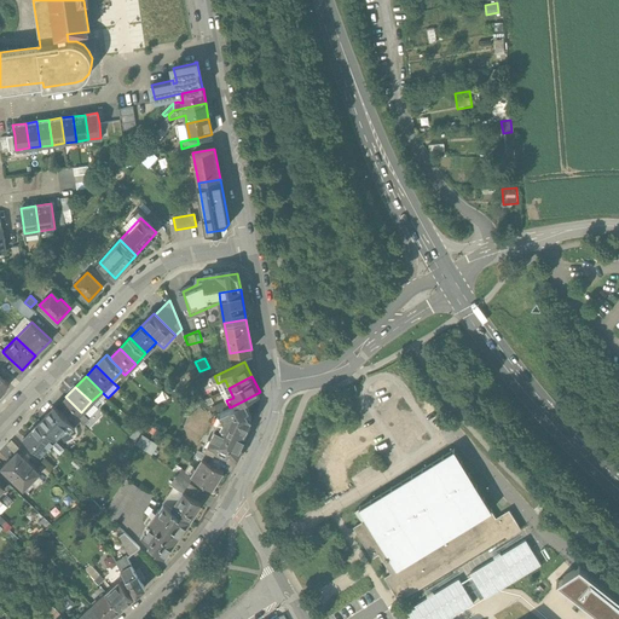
[(197,388),(181,397),(187,409),(203,400),(197,388)]
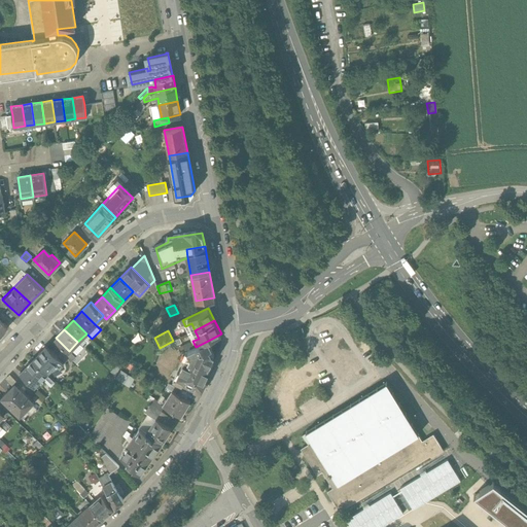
[(196,347),(186,351),(188,355),(186,361),(184,360),(178,373),(180,374),(176,382),(177,382),(182,385),(182,384),(195,389),(195,390),(200,392),(202,388),(204,387),(207,383),(206,380),(209,371),(210,372),(212,365),(210,364),(214,355),(211,349),(212,348),(208,341),(196,347)]
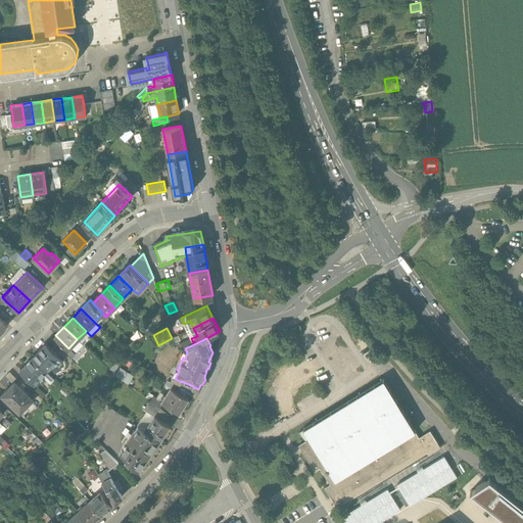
[(52,349),(46,343),(33,358),(46,370),(48,369),(49,369),(58,364),(59,365),(63,361),(56,353),(57,352),(56,352),(53,349),(52,349)]
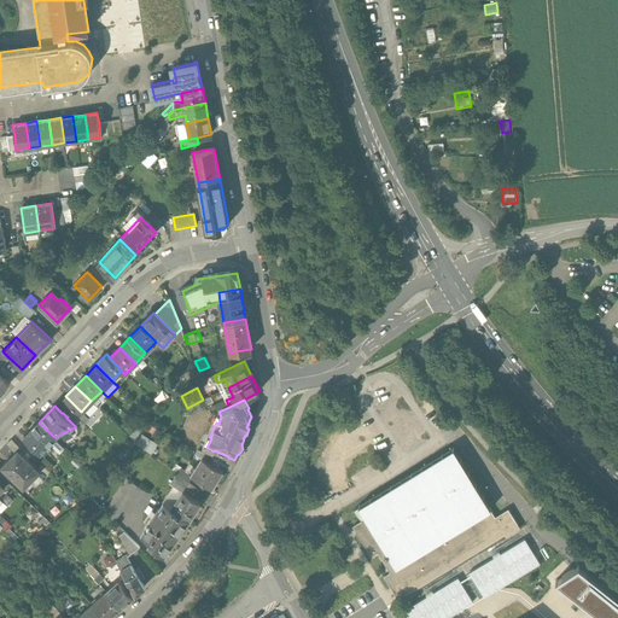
[(213,415),(193,406),(176,441),(198,450),(205,453),(208,448),(207,448),(211,438),(209,437),(216,423),(219,424),(221,417),(219,412),(213,415)]
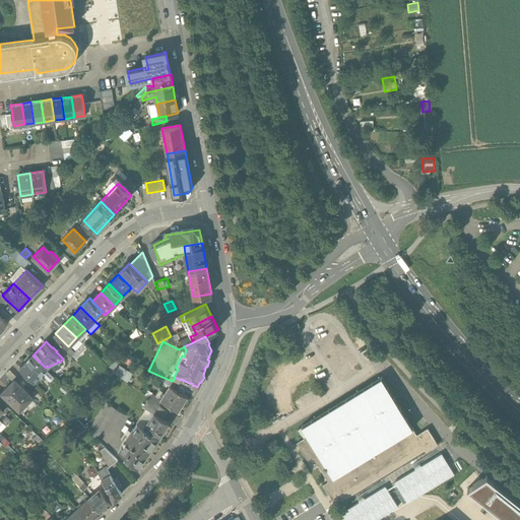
[(67,354),(59,347),(56,350),(57,350),(56,351),(63,359),(67,354)]
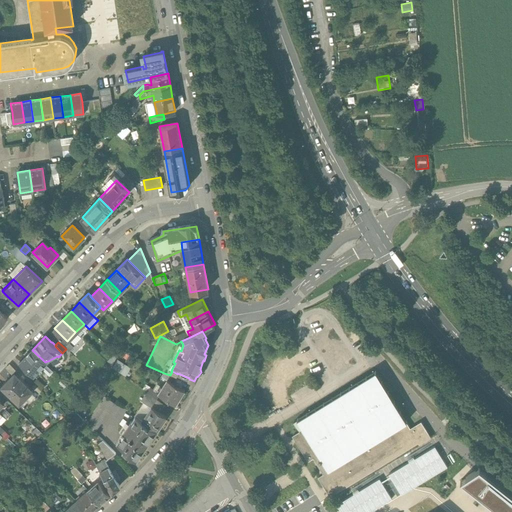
[(45,362),(32,350),(20,362),(33,375),(45,362)]
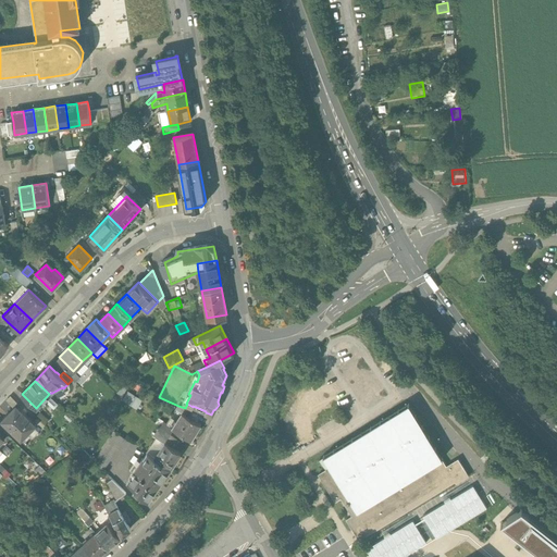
[(127,391),(122,399),(136,408),(141,398),(127,391)]
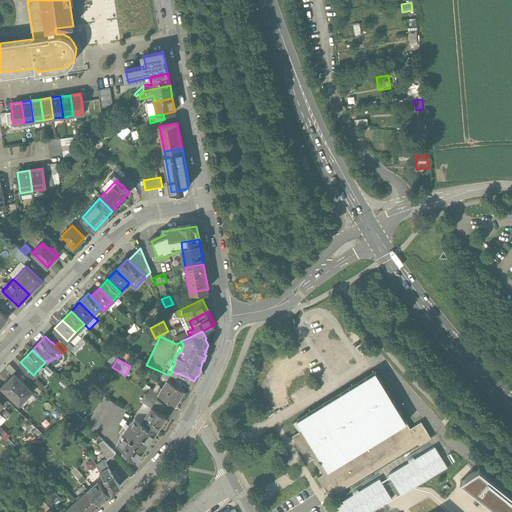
[(375,372),(293,422),(299,432),(292,436),(307,462),(313,459),(323,475),(317,478),(330,498),(418,444),(419,446),(430,439),(420,423),(410,429),(375,372)]
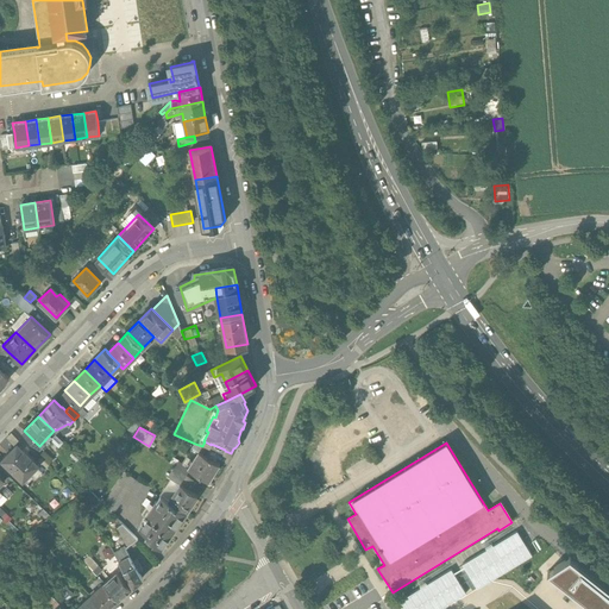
[(202,446),(195,444),(193,449),(200,453),(200,452),(207,457),(211,450),(202,446)]
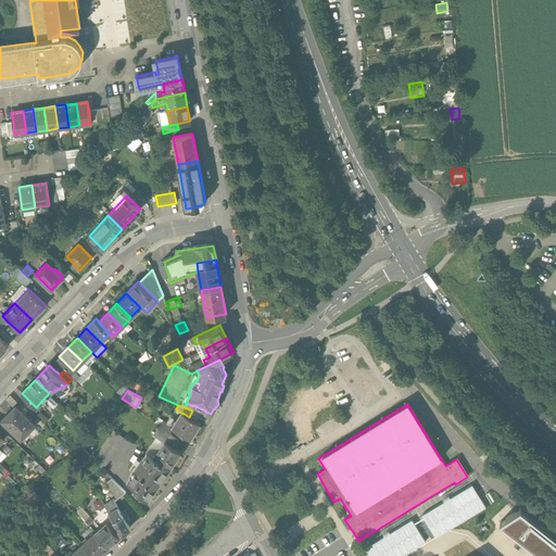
[(34,422),(21,411),(20,412),(14,406),(1,420),(19,438),(25,431),(27,433),(33,427),(32,425),(34,422)]
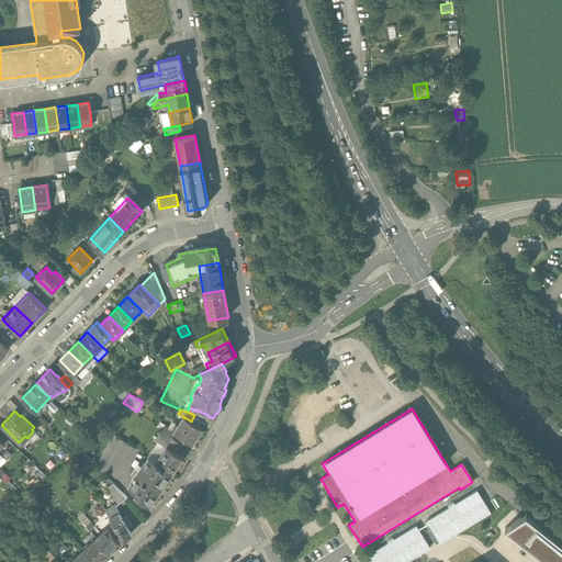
[(191,422),(184,417),(184,418),(180,426),(179,425),(173,433),(192,444),(202,428),(191,422)]
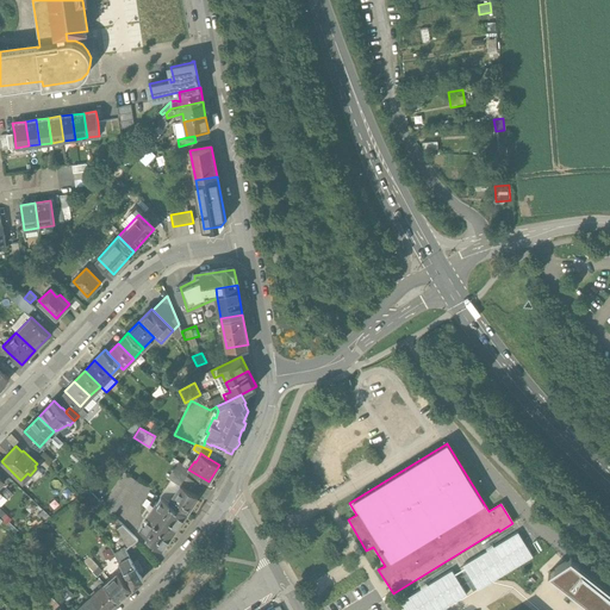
[(125,472),(104,504),(113,515),(137,480),(125,472)]
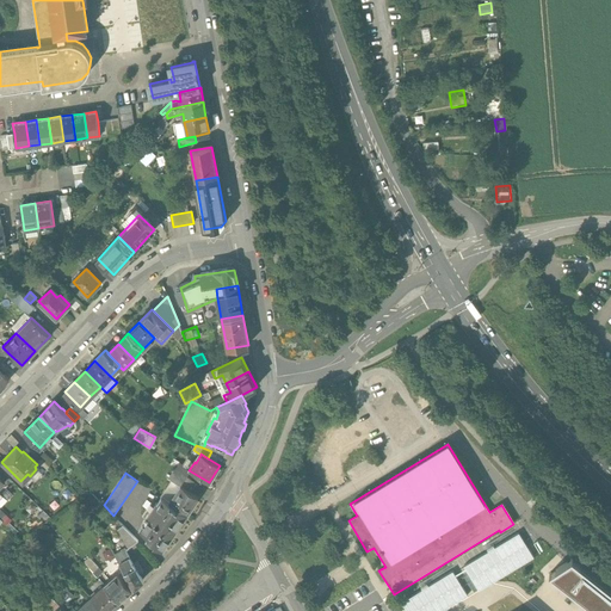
[(199,498),(181,486),(170,504),(187,516),(199,498)]
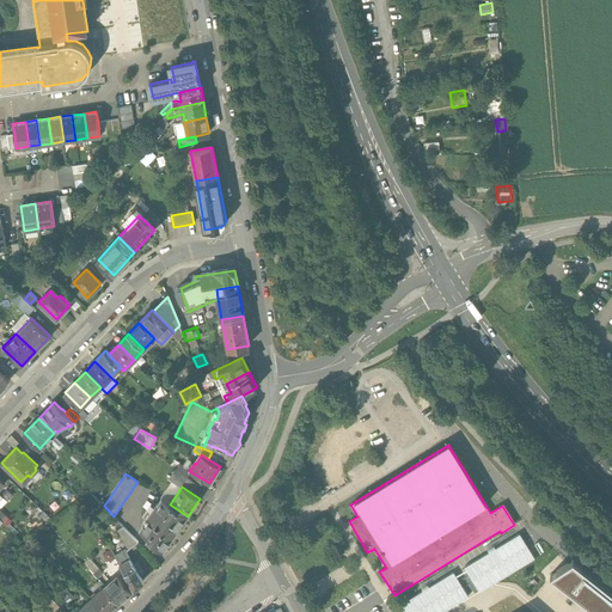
[(163,499),(158,506),(157,505),(144,524),(145,524),(140,531),(148,537),(147,539),(155,545),(154,546),(163,552),(188,516),(170,505),(163,499)]
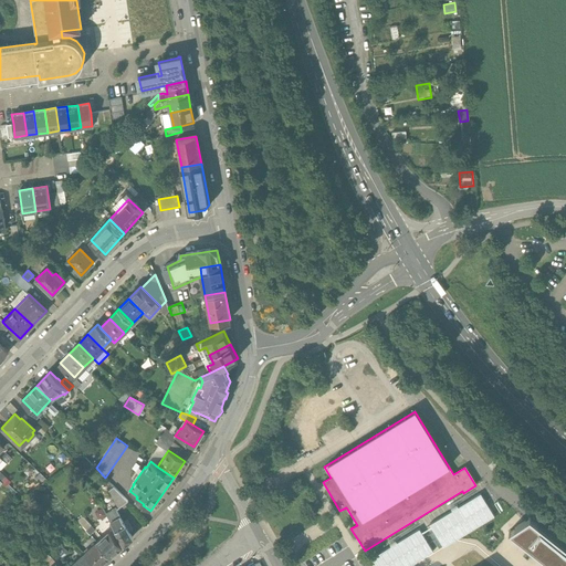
[(128,502),(114,486),(108,491),(119,507),(128,502)]
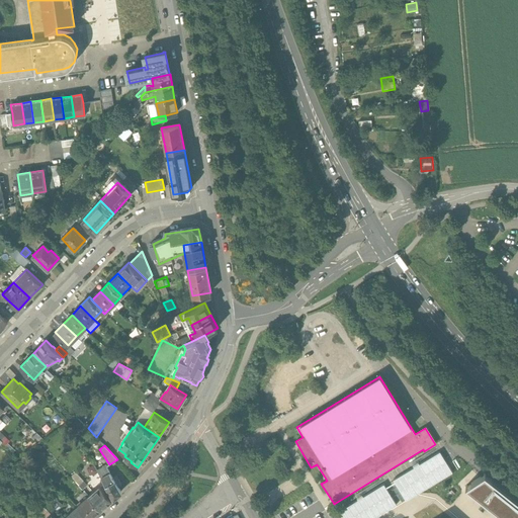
[(439,452),(394,481),(406,501),(452,472),(439,452)]
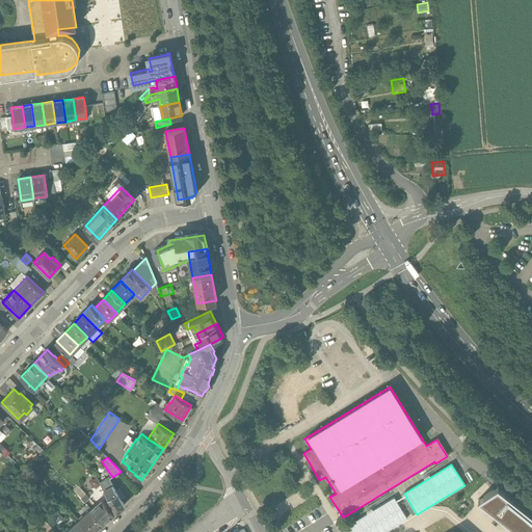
[(125,505),(111,481),(102,486),(116,512),(125,505)]
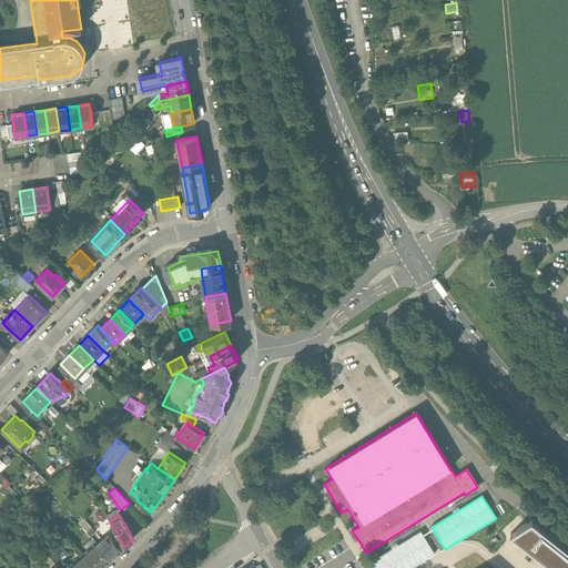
[(567,567),(567,548),(531,520),(510,534),(554,567),(567,567)]
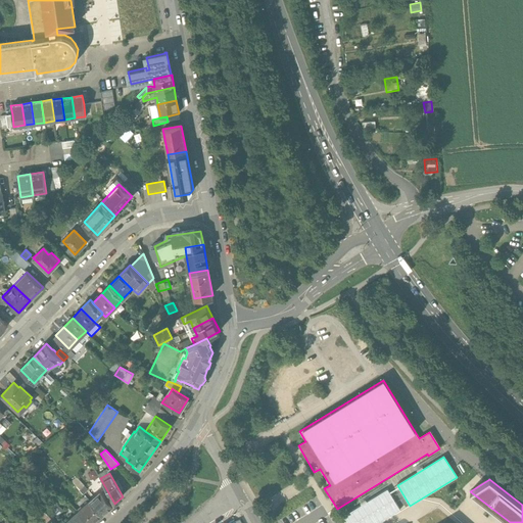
[(84,485),(80,489),(85,495),(90,491),(84,485)]
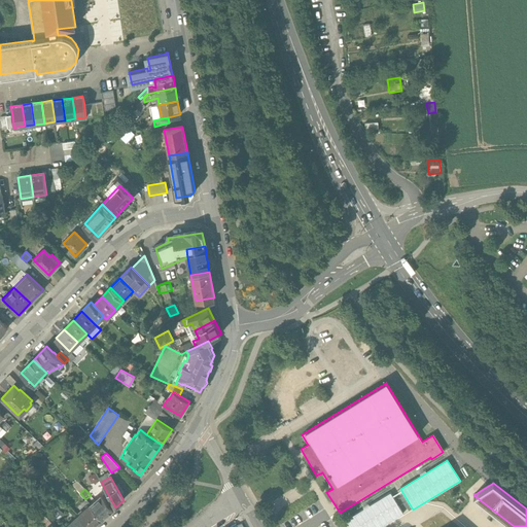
[(390,493),(343,522),(345,526),(383,526),(403,515),(390,493)]
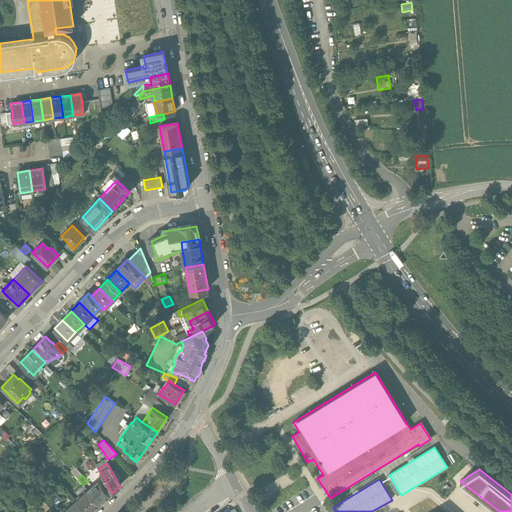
[(105,489),(98,481),(88,490),(90,493),(101,504),(110,495),(104,489),(105,489)]
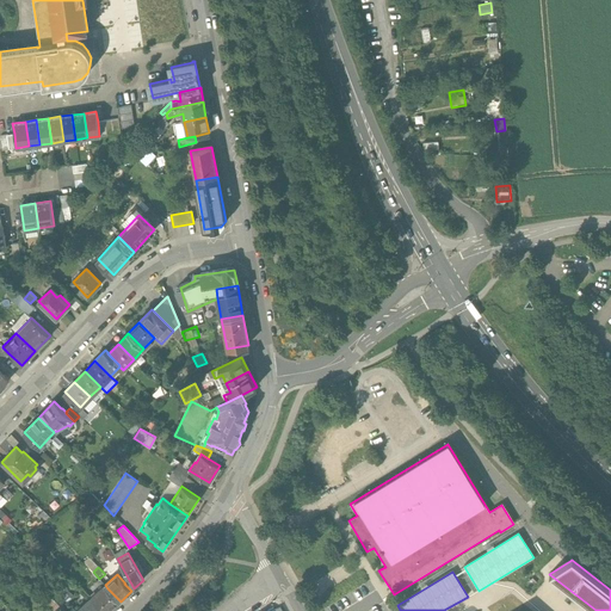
[(94,600),(104,610),(109,610),(121,602),(107,588),(94,600)]
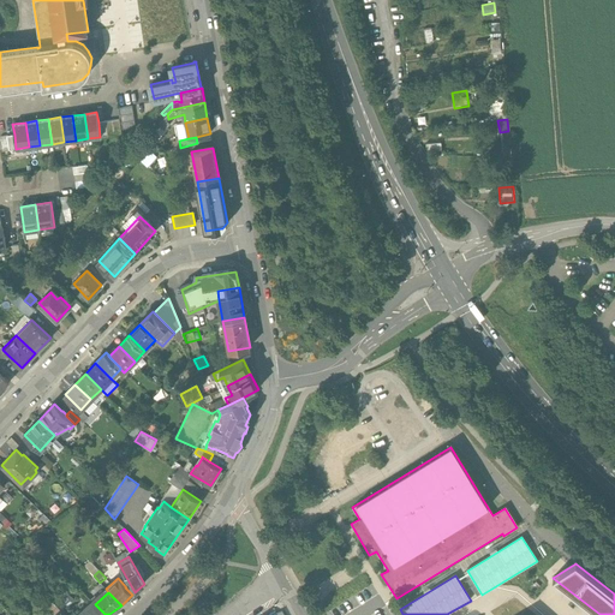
[(82,614),(105,614),(95,604),(82,614)]
